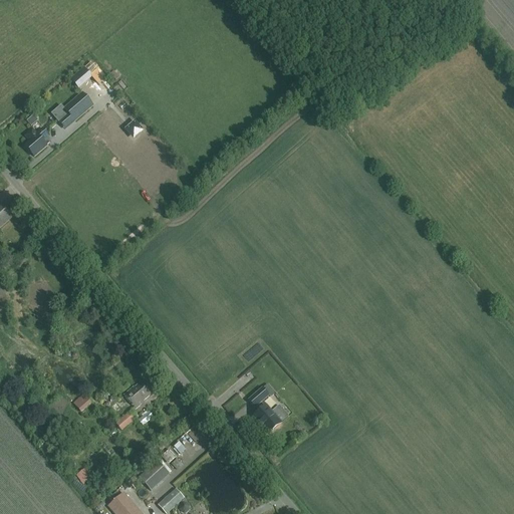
[(79,86),(94,75),(90,69),(75,80),(79,86)]
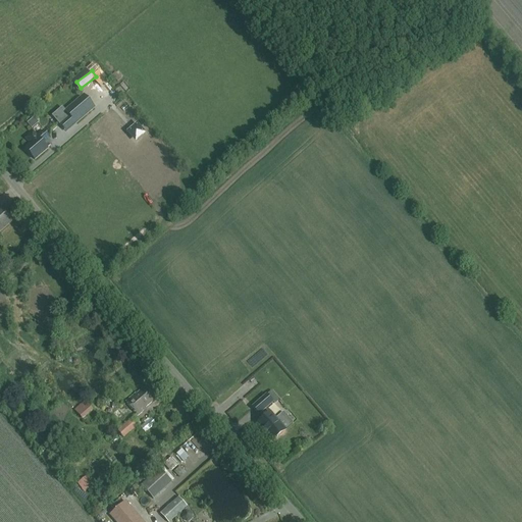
[(94,108),(84,96),(56,119),(66,132),(94,108)]
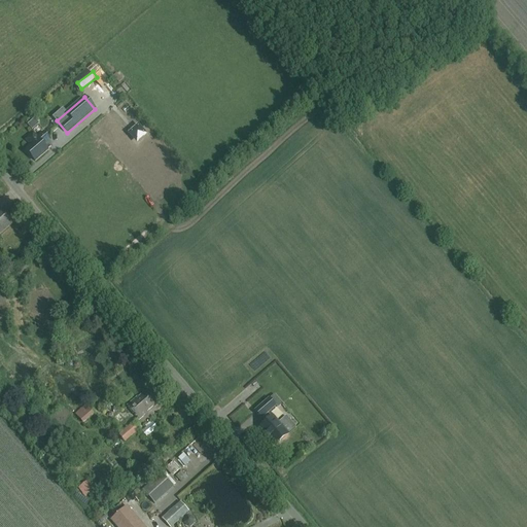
[(50,140),(44,133),(37,138),(33,134),(26,140),(31,146),(26,150),(35,162),(47,150),(50,147),(50,143),(49,141),(50,140)]
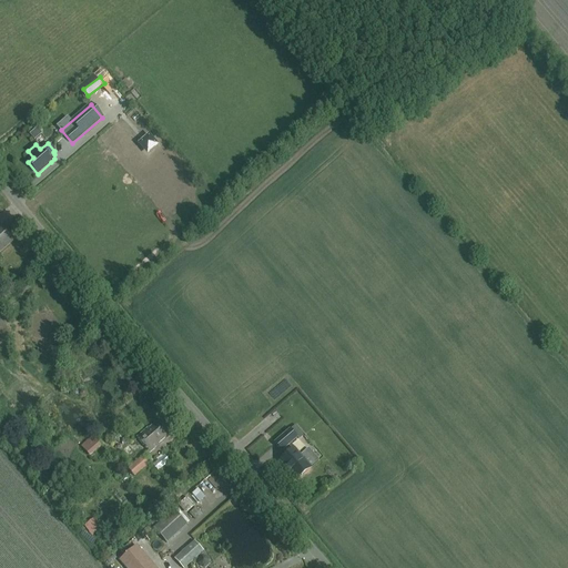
[(0,253),(12,242),(0,227),(0,253)]
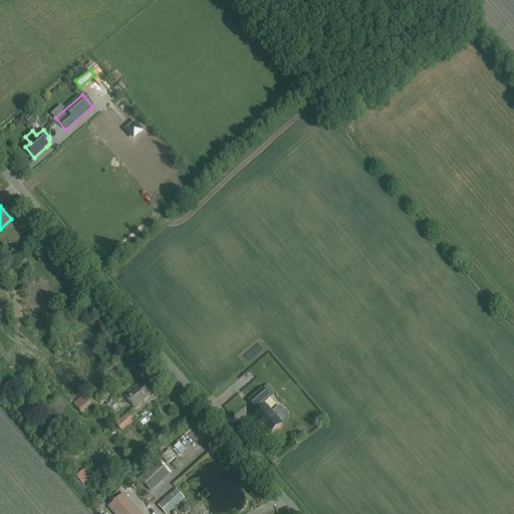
[(143,402),(156,391),(146,378),(133,390),(133,389),(123,396),(136,410),(144,403),(143,402)]
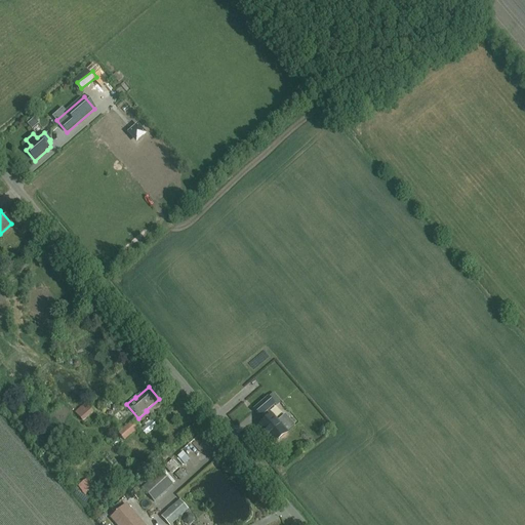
[(276,406),(281,402),(273,393),(268,397),(276,406)]
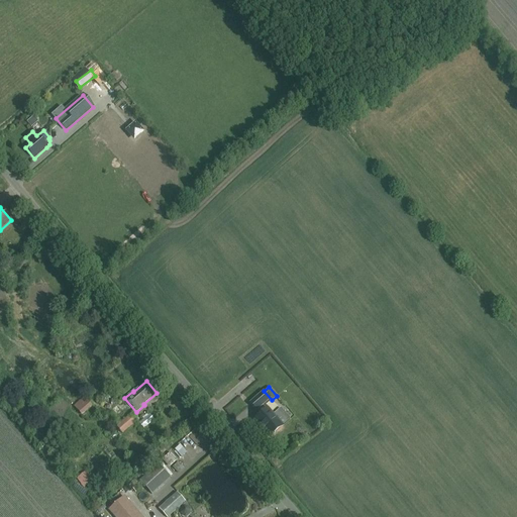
[(255,411),(270,399),(264,391),(249,403),(255,411)]
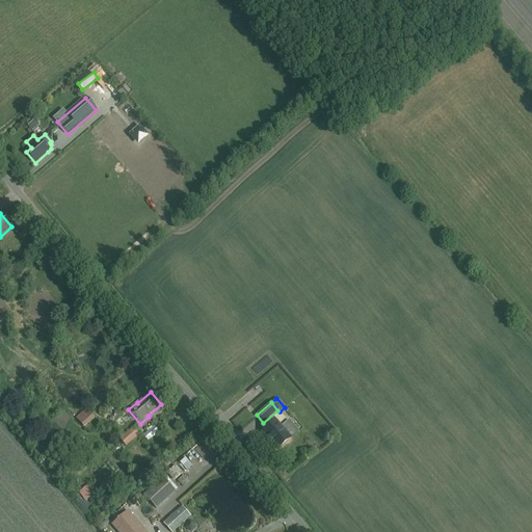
[(85,427),(96,418),(89,411),(78,421),(85,427)]
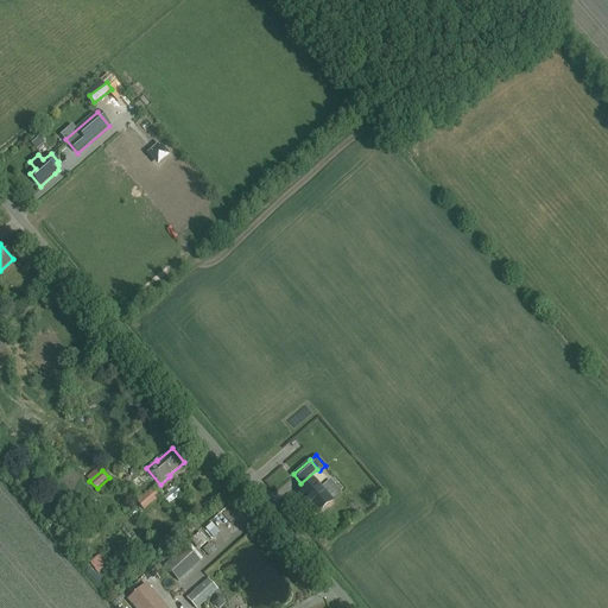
[(318,514),(333,501),(314,481),(299,494),(306,502),(308,501),(318,514)]
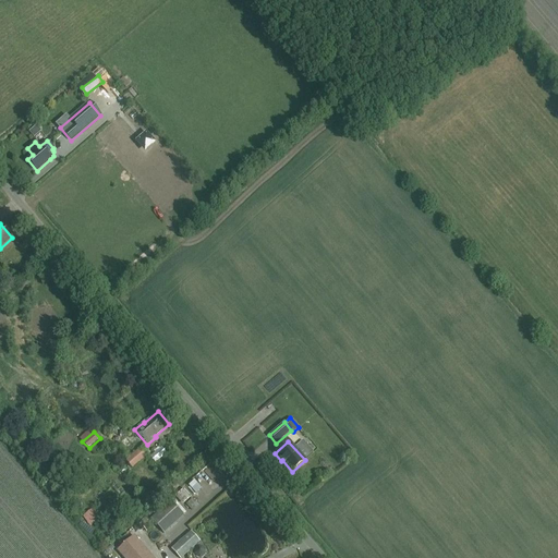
[(132,468),(148,453),(143,447),(126,461),(132,468)]
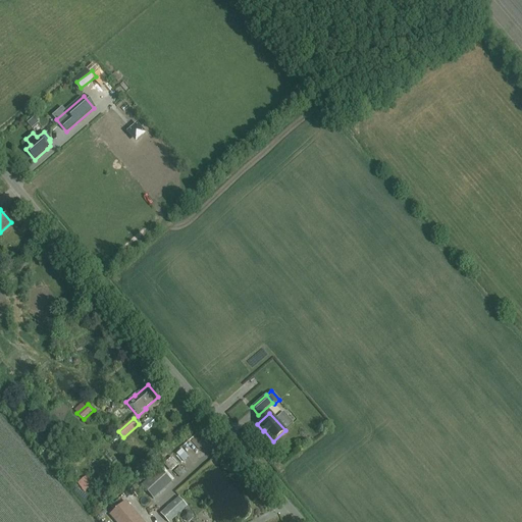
[(143,427),(146,432),(158,424),(155,419),(143,427)]
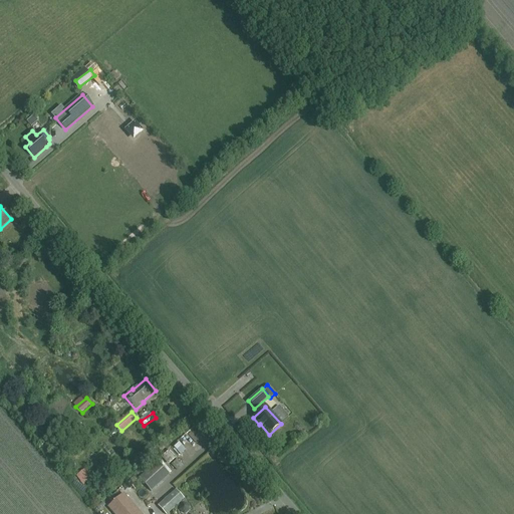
[(180,454),(187,450),(182,441),(175,445),(180,454)]
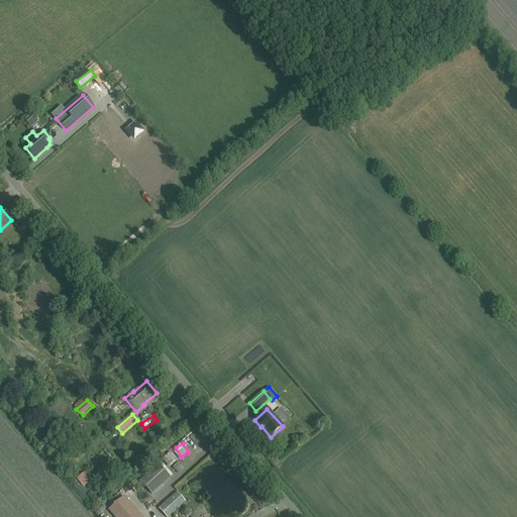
[(166,455),(171,466),(178,461),(173,451),(166,455)]
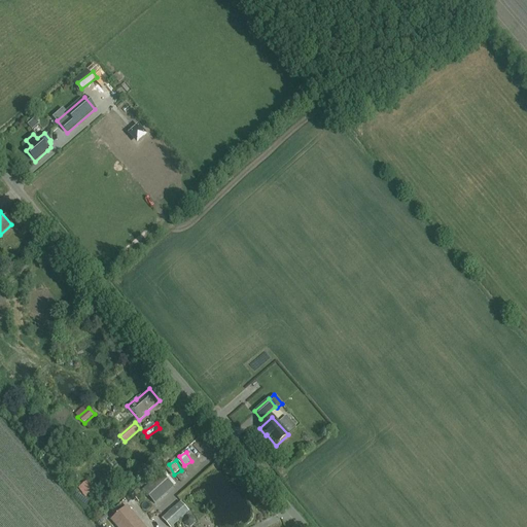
[(174,487),(161,473),(142,491),(154,504),(174,487)]
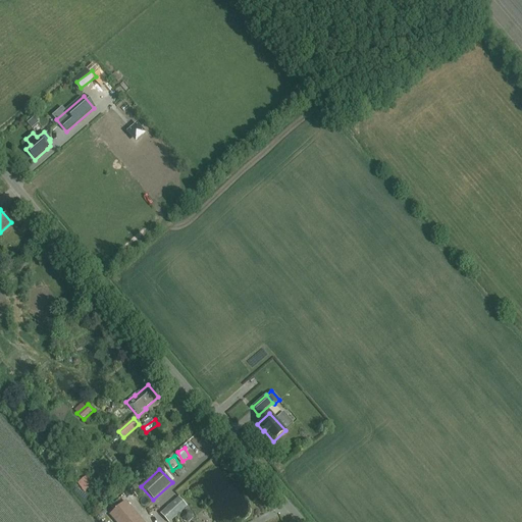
[(79,481),(87,491),(95,485),(87,475),(79,481)]
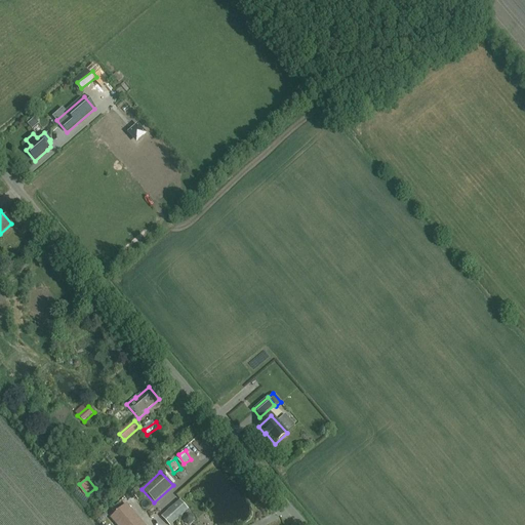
[(170,524),(188,510),(179,500),(161,517),(168,524),(170,524)]
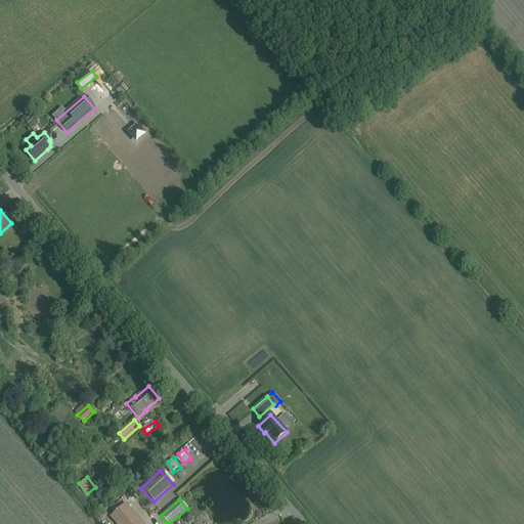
[(142,523),(126,504),(111,517),(116,523),(142,523)]
